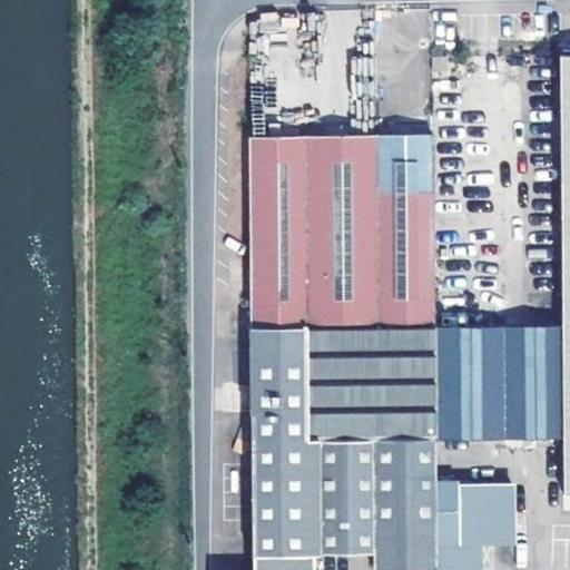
[(569,53),(560,53),(563,326),(564,439),(564,495),(569,494),(569,53)]
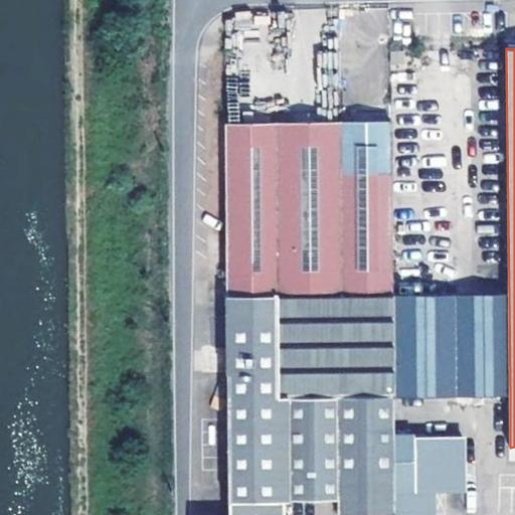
[(391,120),(341,121),(341,172),(392,171),(391,120)]
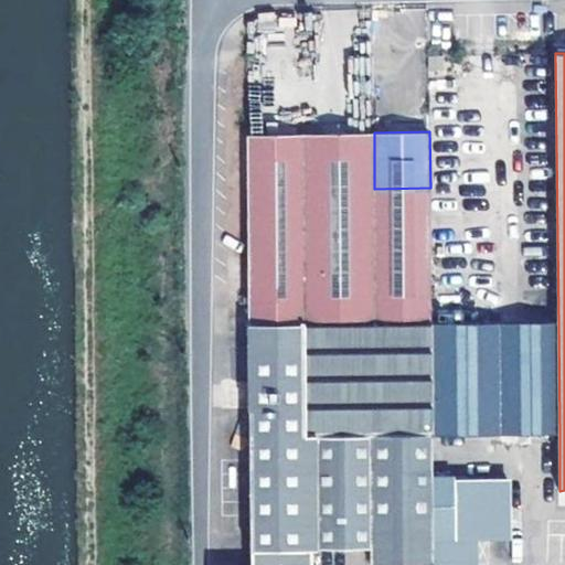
[(248,322),(430,320),(430,188),(374,189),(374,132),(247,137),(248,285),(248,322)]
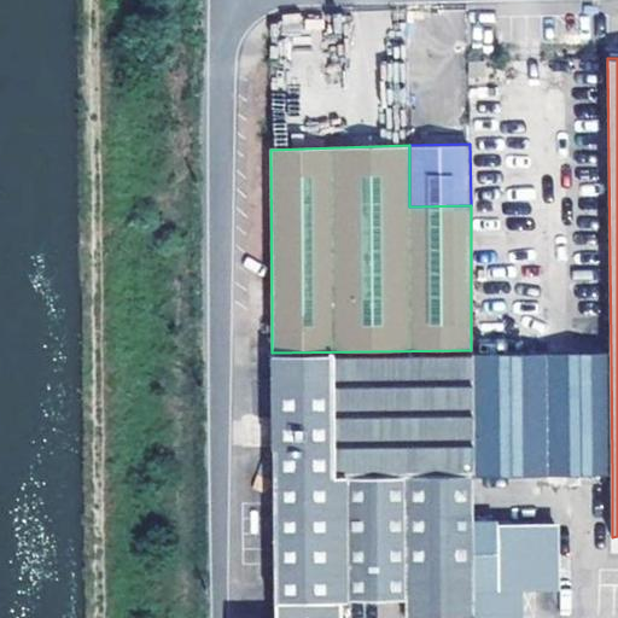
[(471,350),(272,353),(273,382),(274,617),(339,617),(339,604),(403,602),(403,617),(472,617),(472,526),(472,478),(471,356),(471,350)]
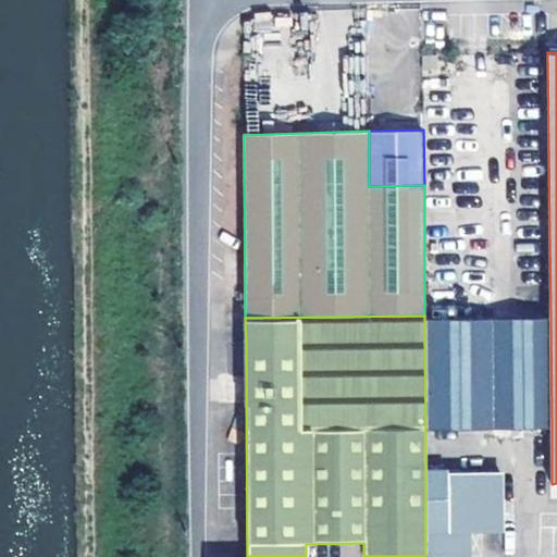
[(552,429),(551,319),(424,321),(425,431),(521,429),(552,429)]
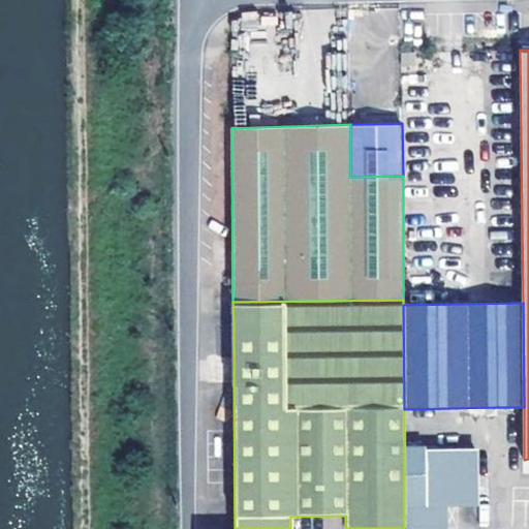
[(486,453),(404,450),(404,528),(446,528),(446,502),(452,502),(453,502),(487,502),(486,453)]
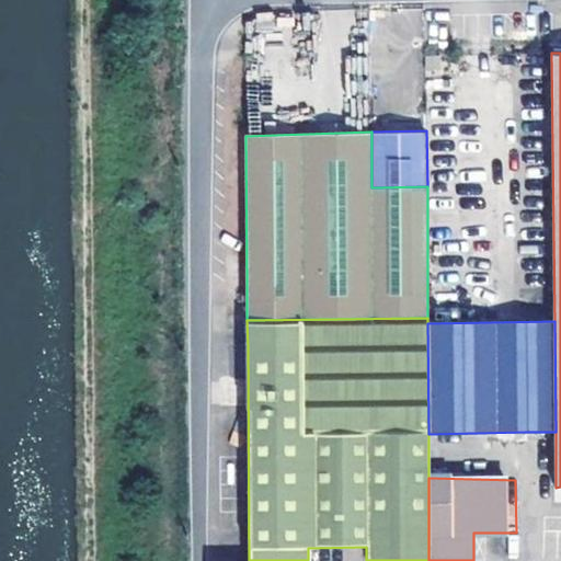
All buildings are outlined.
